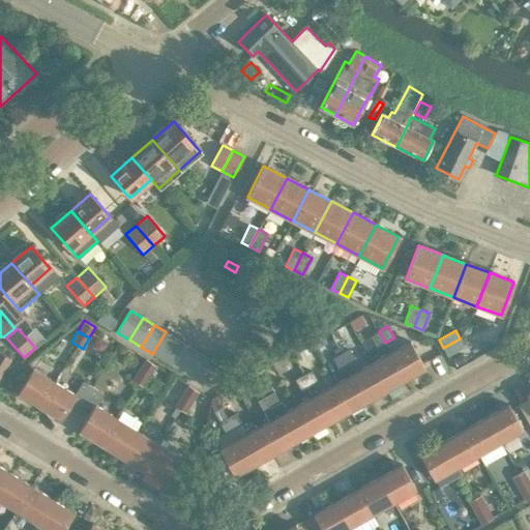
[(176,339),(166,331),(152,354),(163,360),(176,339)]
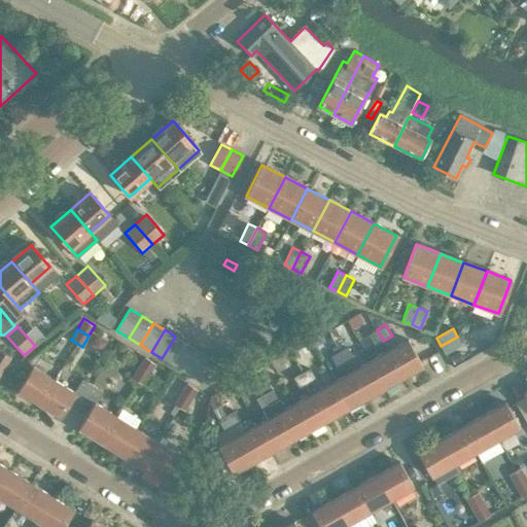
[(369,334),(375,346),(383,341),(377,329),(369,334)]
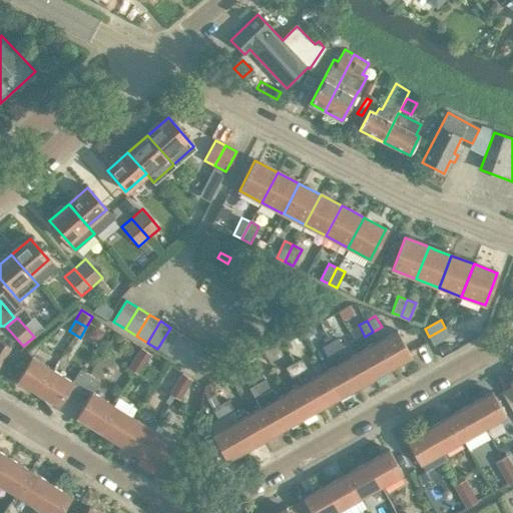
[(181,335),(170,328),(157,349),(168,356),(181,335)]
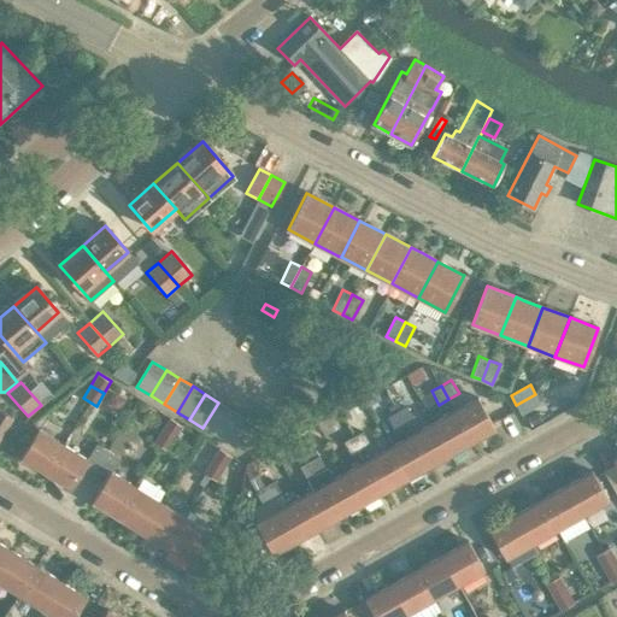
[(535,394),(516,405),(522,415),(541,405),(535,394)]
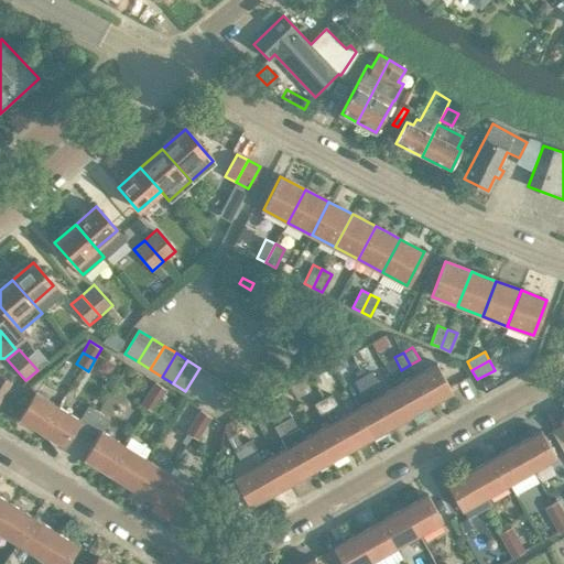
[(415,375),(432,403),(452,392),(436,364),(415,375)]
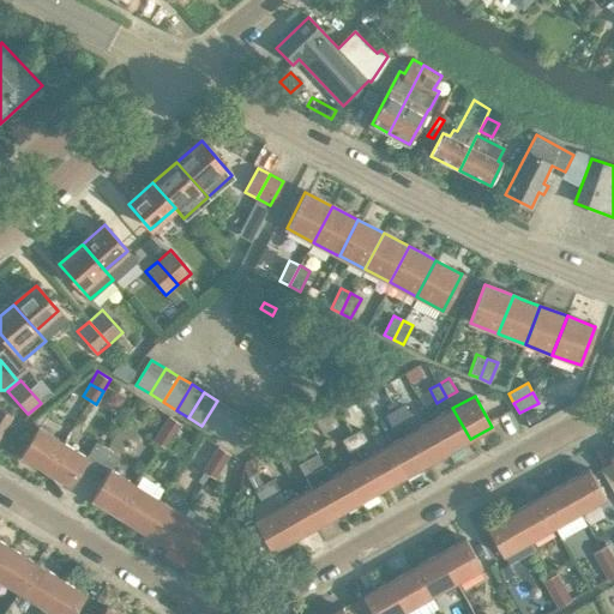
[(230,409),(217,401),(202,426),(215,434),(230,409)]
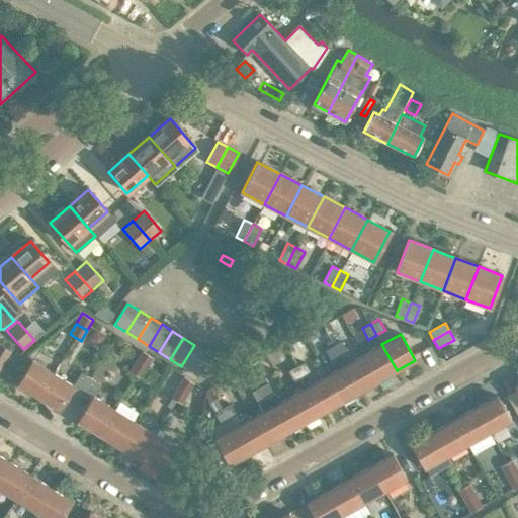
[(334,344),(340,356),(348,351),(342,340),(334,344)]
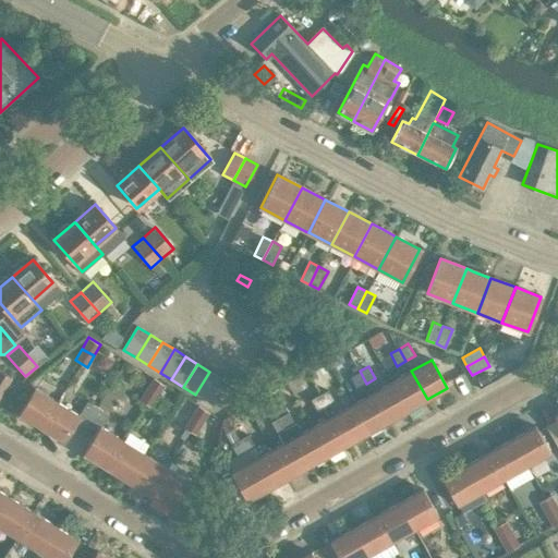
[(391,383),(407,411),(427,399),(411,371),(391,383)]
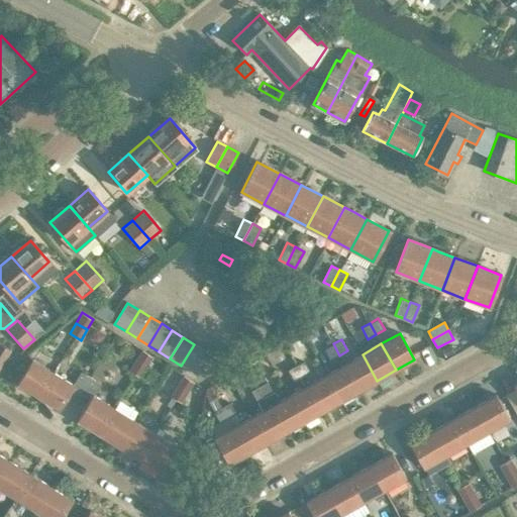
[(0,366),(9,350),(0,344),(0,366)]
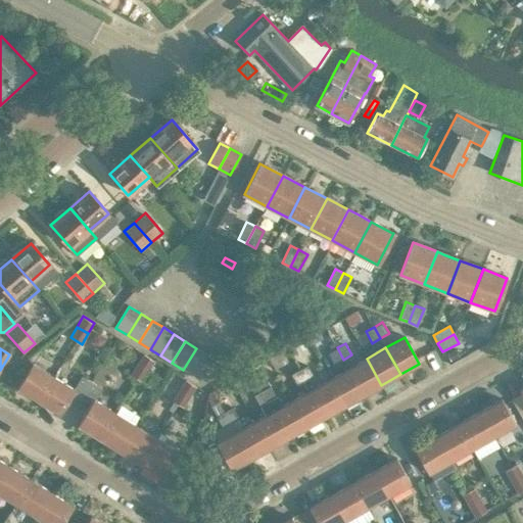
[(207,354),(197,348),(196,348),(183,370),(194,376),(207,354)]
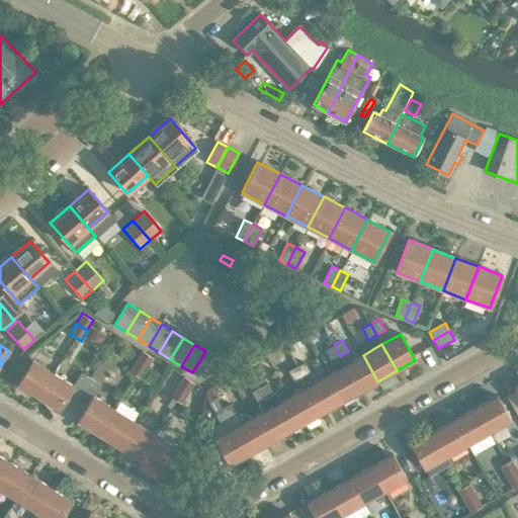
[(332,360),(339,355),(333,345),(326,349),(332,360)]
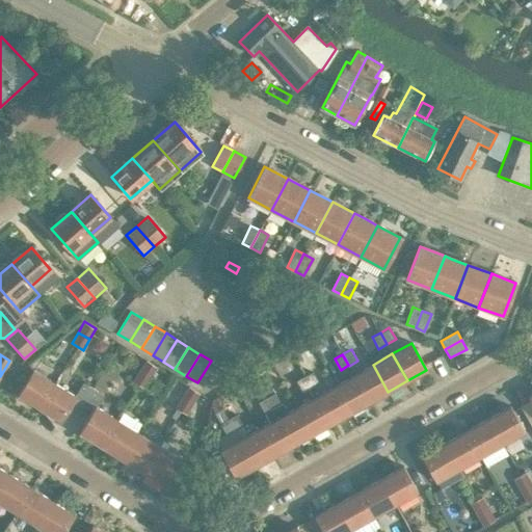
[(145,360),(139,370),(151,377),(157,367),(145,360)]
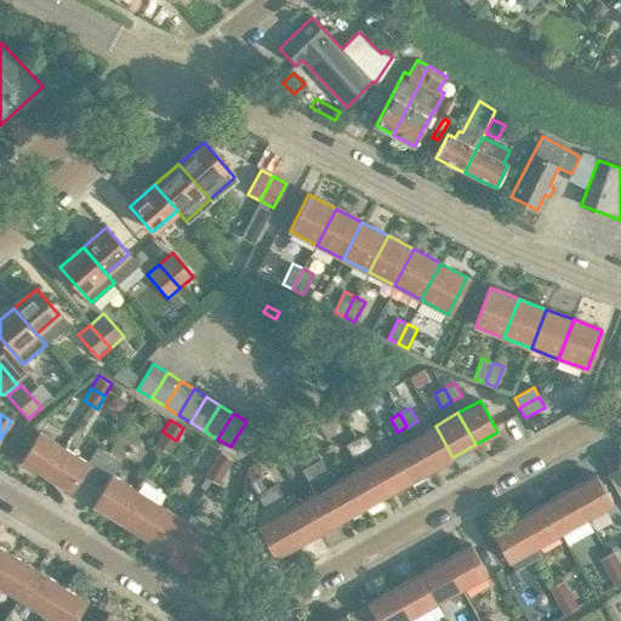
[(231,446),(245,455),(261,429),(246,421),(231,446)]
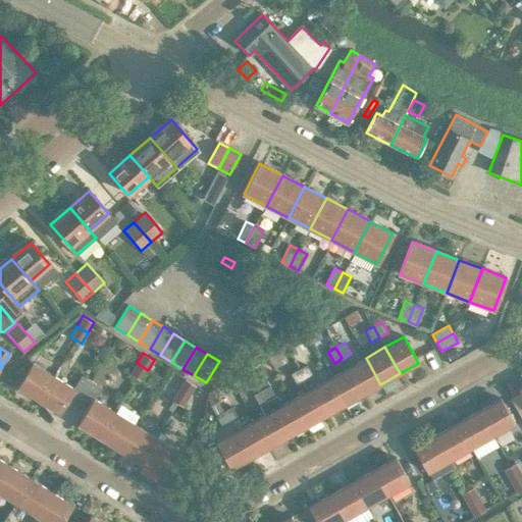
[(362,395),(380,384),(366,358),(348,368),(362,395)]
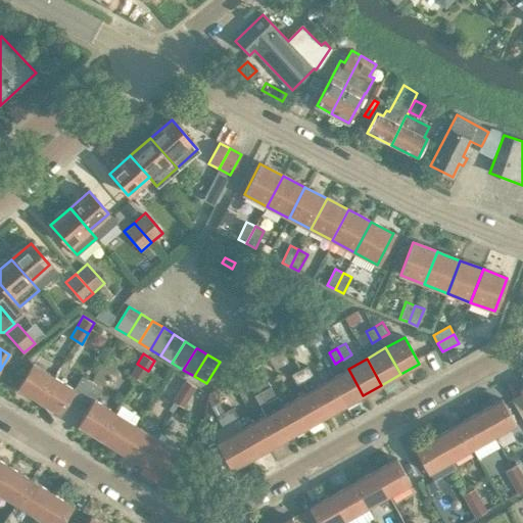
[(39,400),(54,377),(32,364),(16,387),(39,400)]
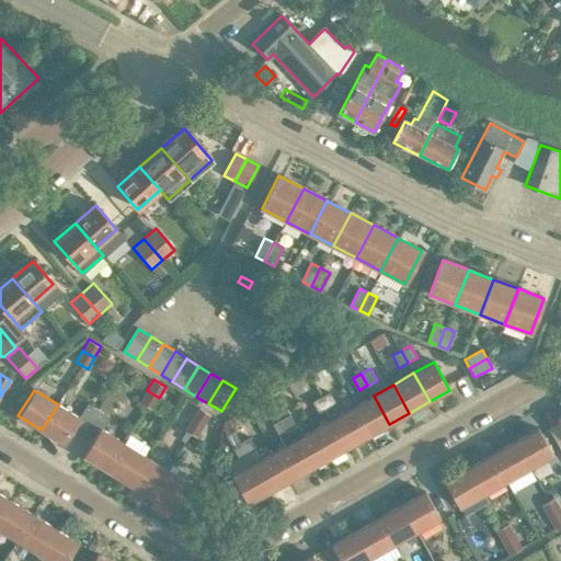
[(140,401),(152,409),(159,398),(147,390),(140,401)]
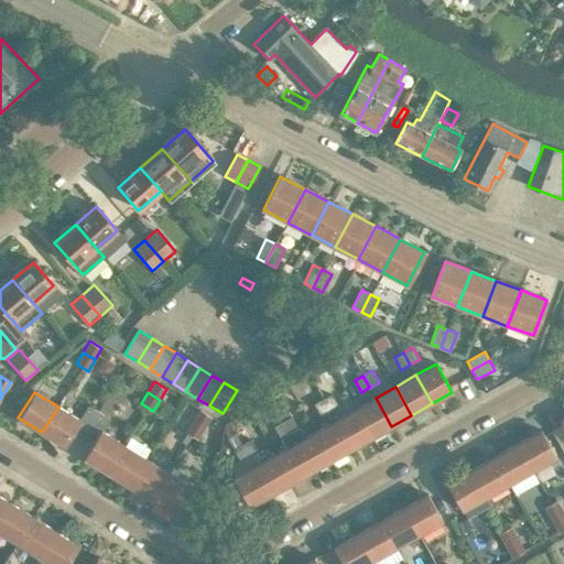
[(323,399),(331,412),(339,407),(332,394),(323,399)]
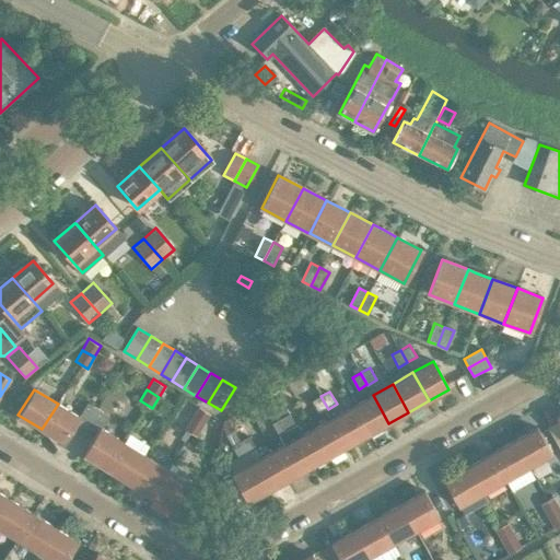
[(352,406),(369,435),(388,423),(373,395),(352,406)]
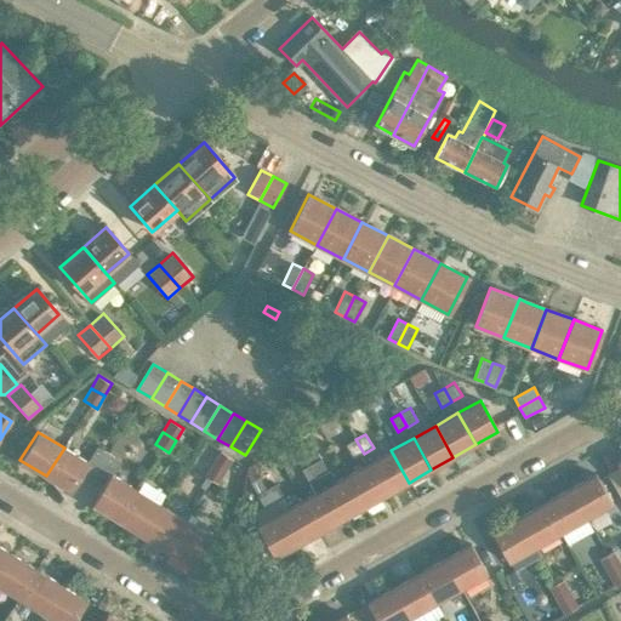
[(346,444),(354,459),(364,454),(355,439),(346,444)]
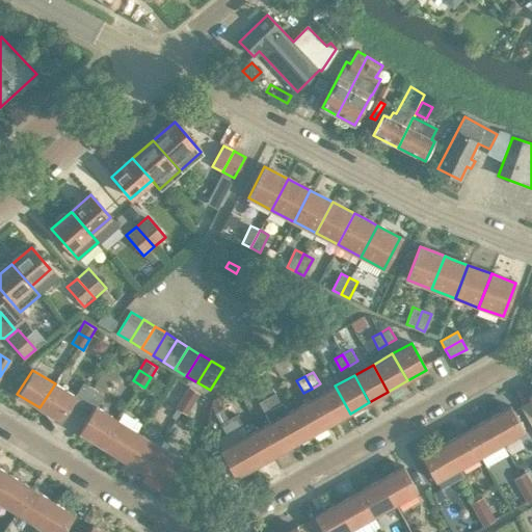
[(82,406),(92,389),(82,382),(75,395),(55,383),(40,407),(61,421),(74,400),(82,406)]
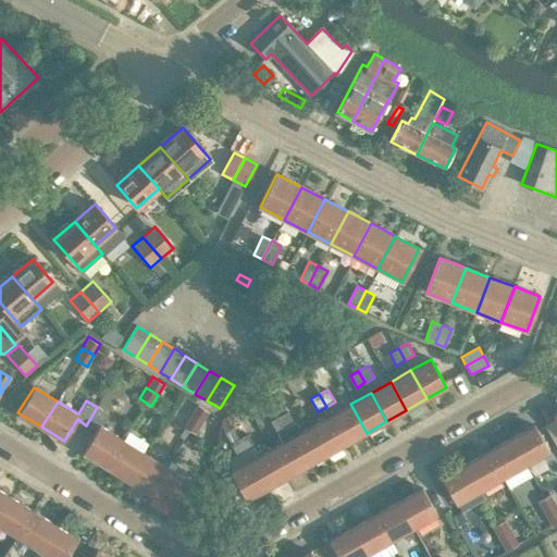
[(347,444),(367,433),(350,404),(331,416),(347,444)]
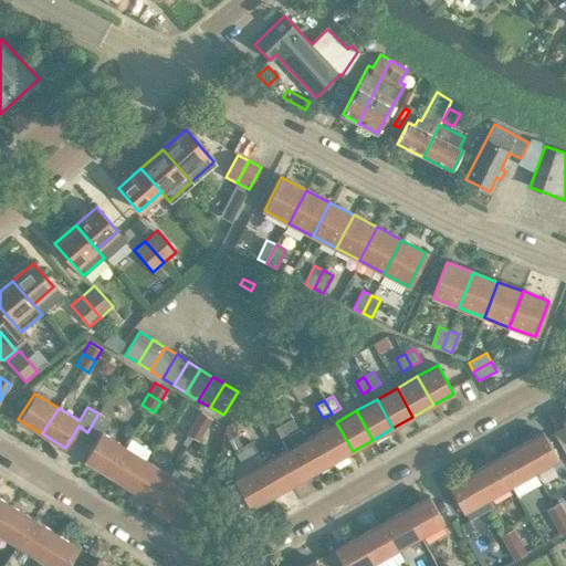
[(200,411),(194,422),(206,430),(212,419),(200,411)]
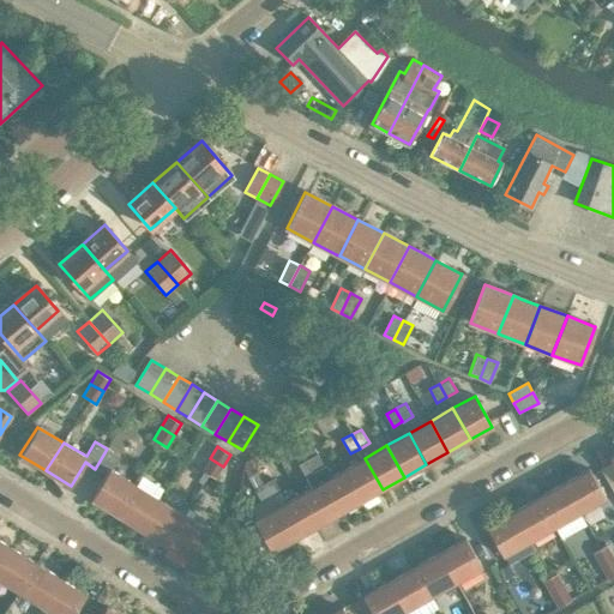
[(110,470),(119,456),(107,449),(95,469),(106,475),(91,499),(116,515),(134,486),(110,470)]
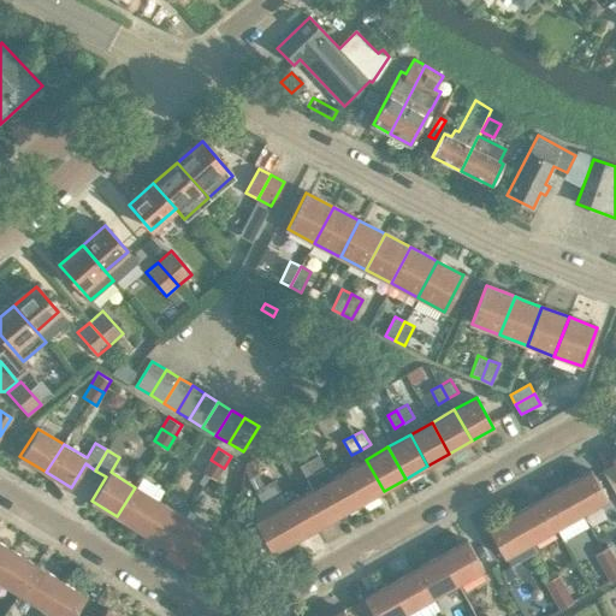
[(333,478),(326,467),(325,467),(318,455),(308,461),(315,474),(321,485),(321,484),(339,516),(361,503),(343,472),(333,478)]
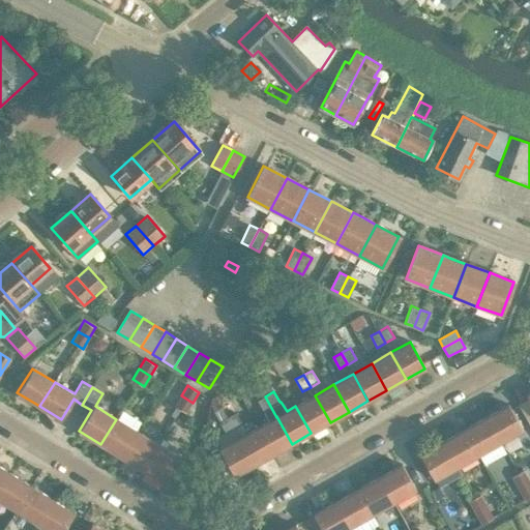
[(529,423),(529,391),(527,394),(529,400),(529,401),(521,407),(529,423)]
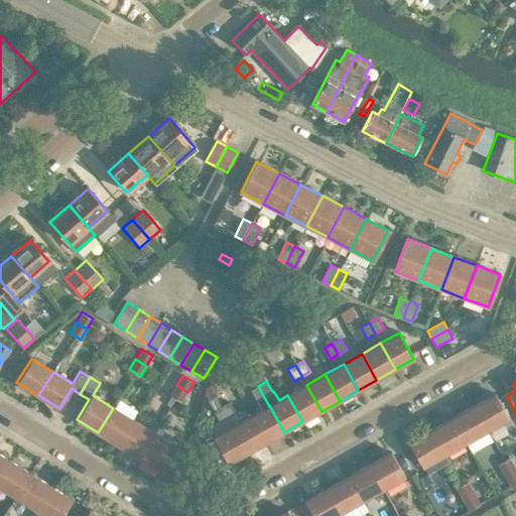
[(170,395),(181,402),(187,392),(176,385),(170,395)]
